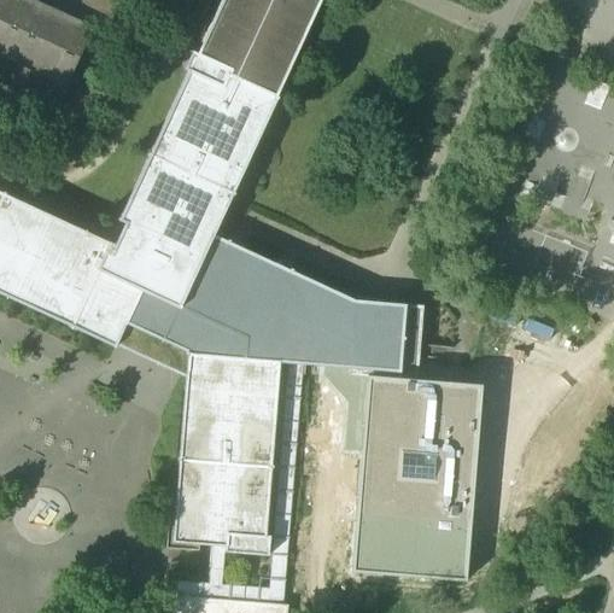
[(93,25),(35,0),(0,0),(0,50),(68,81),(93,25)]
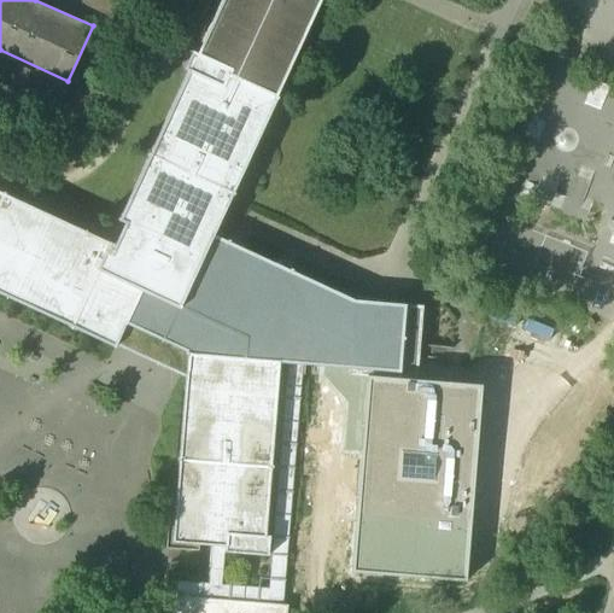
[(222,0),(199,50),(194,47),(193,50),(194,50),(188,64),(187,64),(186,66),(191,68),(130,197),(128,196),(127,198),(135,202),(117,241),(111,239),(111,241),(0,190),(0,290),(118,346),(122,339),(189,369),(175,542),(227,547),(227,552),(272,555),(274,535),(268,533),(282,362),(350,367),(350,374),(372,375),(420,379),(426,304),(355,298),(216,234),(279,95),(280,97),(281,94),(280,93),(321,0),(222,0)]
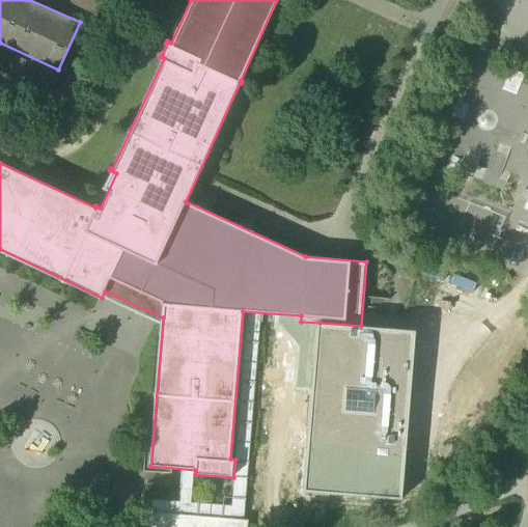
[(75,0),(70,12),(93,24),(105,0),(75,0)]
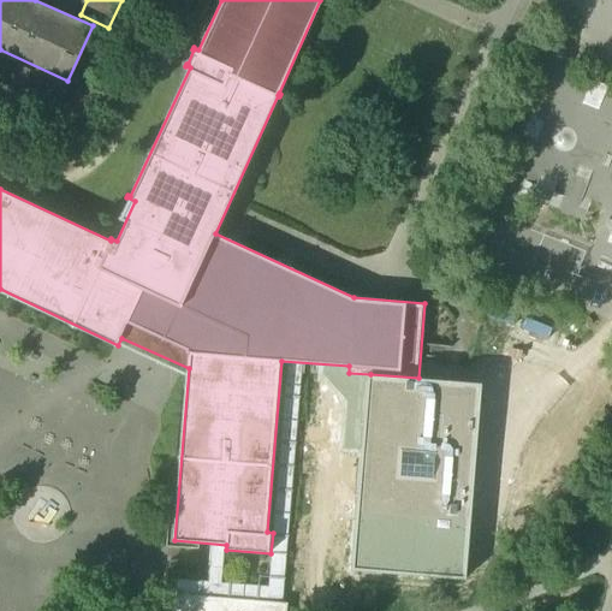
[(370,374),(356,569),(465,576),(480,383),(419,378),(370,374)]
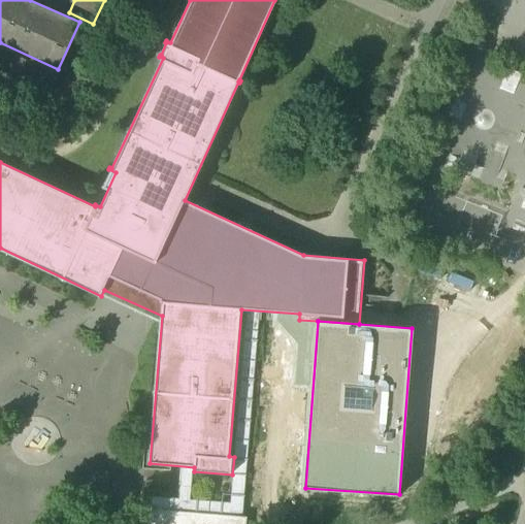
[(248,523),(249,517),(151,510),(149,523),(248,523)]
